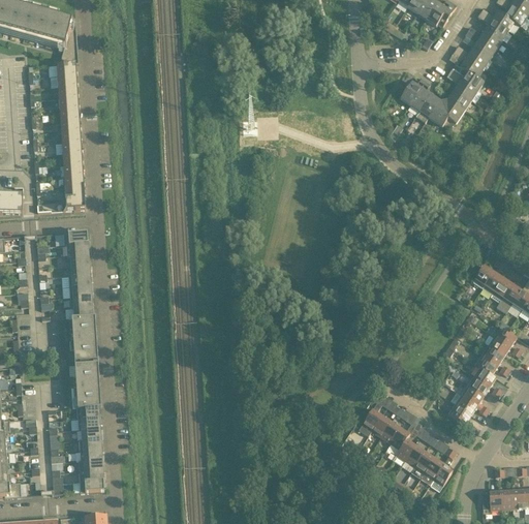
[(0,26),(64,44),(60,62),(76,61),(76,62),(79,62),(75,20),(4,0),(0,0),(0,26)]
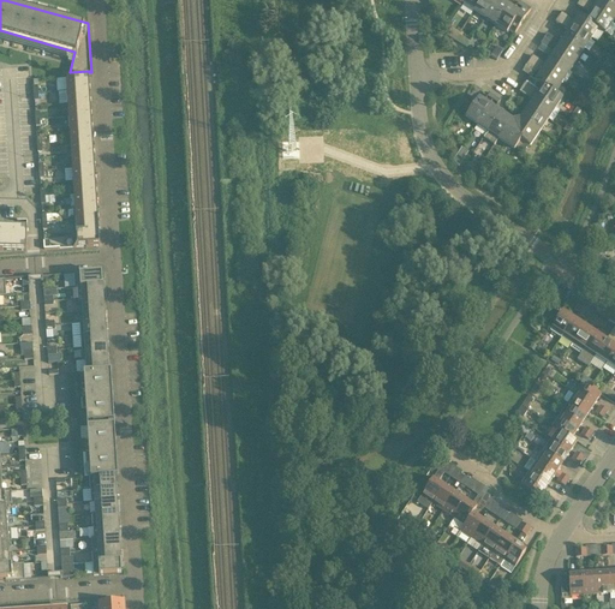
[(485,13),(493,0),(477,0),(473,6),(485,13)]
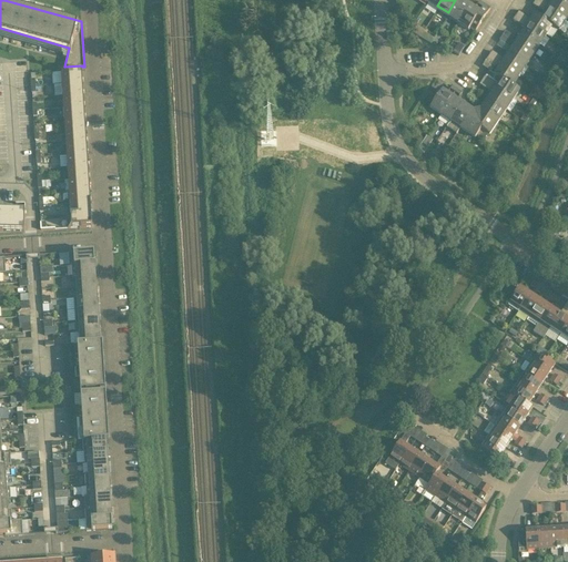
[(457,19),(469,0),(455,0),(448,12),(457,19)]
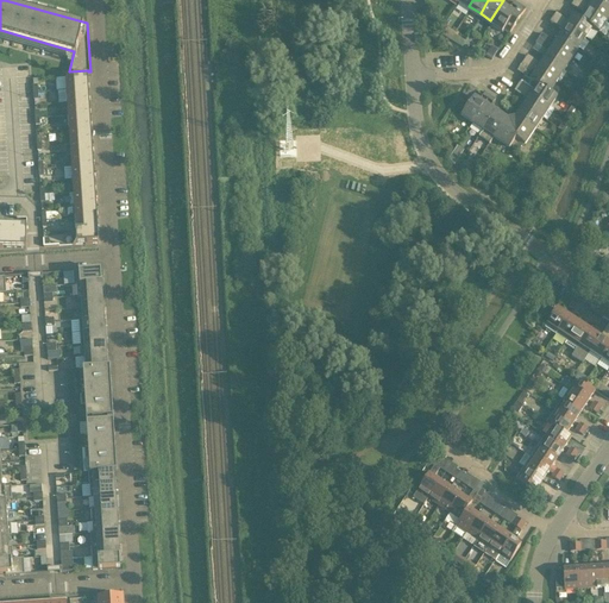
[(503,0),(490,20),(502,27),(503,25),(509,29),(516,19),(526,5),(519,0),(512,0),(509,4),(503,0)]
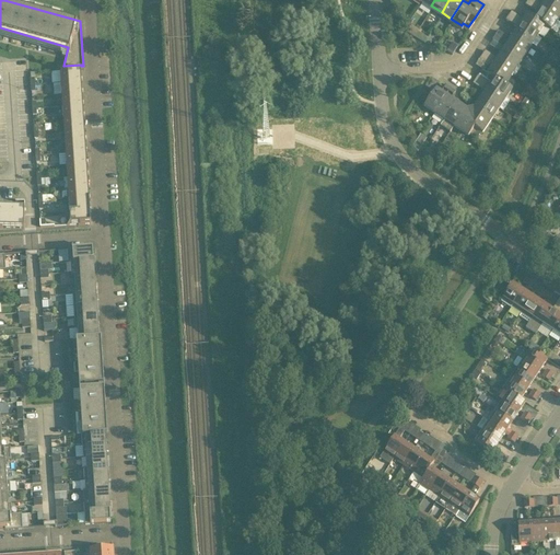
[(558,15),(535,0),(525,0),(537,8),(534,13),(533,13),(545,21),(544,21),(551,26),(558,15)]
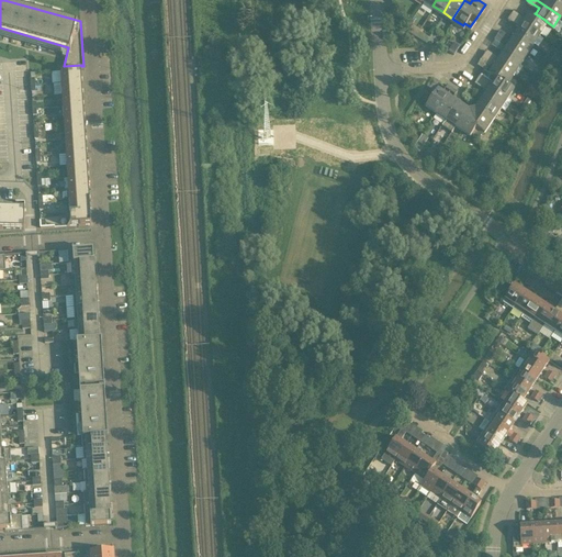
[(561,11),(561,2),(558,0),(537,0),(560,15),(561,11)]
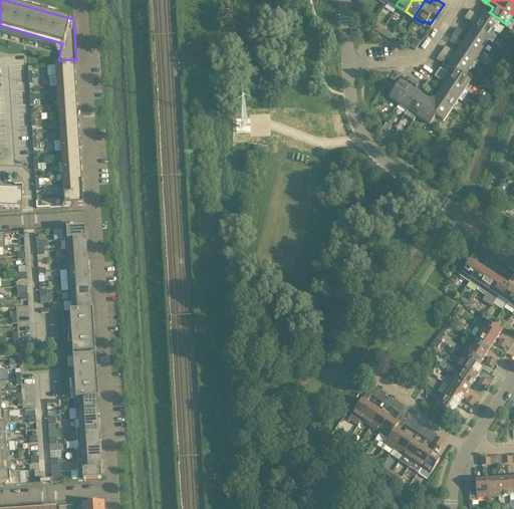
[(480,13),(470,6),(467,10),(494,28),(499,19),(500,19),(489,12),(490,12),(484,8),(480,13)]
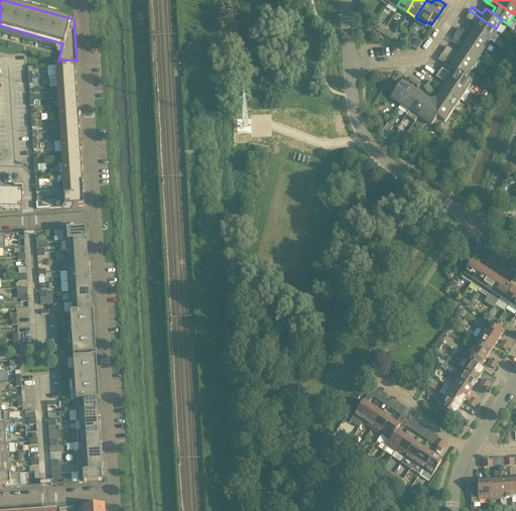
[(496,28),(469,10),(466,14),(477,21),(473,26),(490,37),(496,28)]
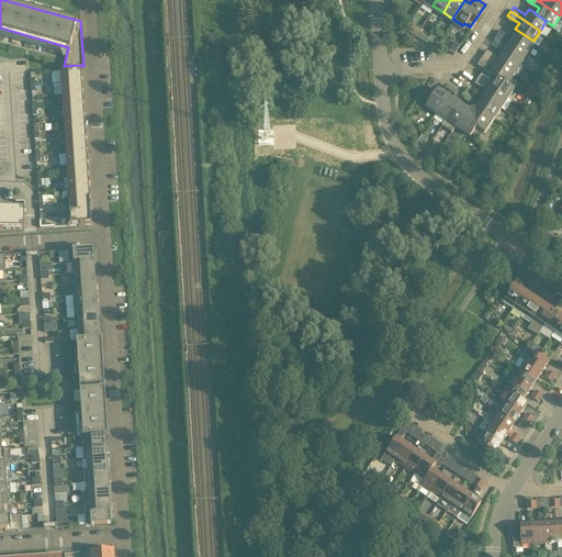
[(534,41),(515,29),(512,34),(499,26),(497,31),(527,51),(534,41)]
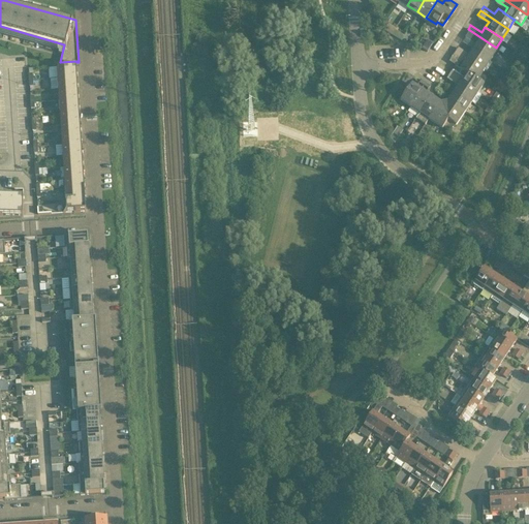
[(496,48),(468,29),(465,33),(476,40),(472,45),(490,57),(496,48)]
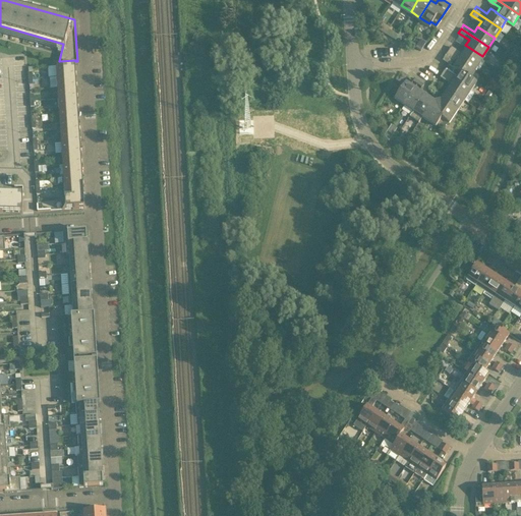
[(421,35),(415,43),(420,47),(426,39),(421,35)]
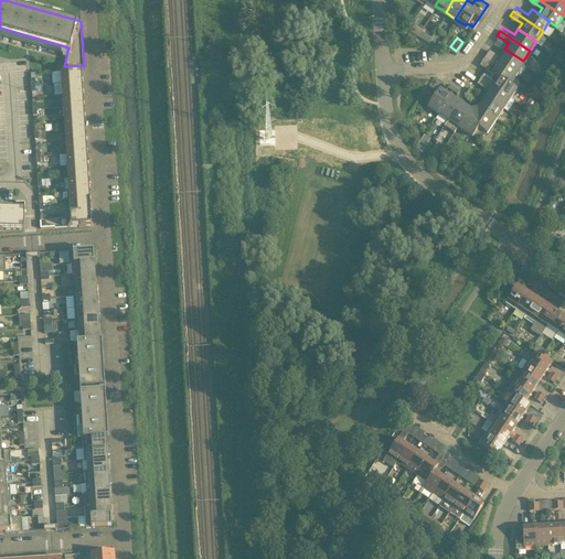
[(523,61),(504,49),(501,54),(489,46),(487,51),(516,71),(523,61)]
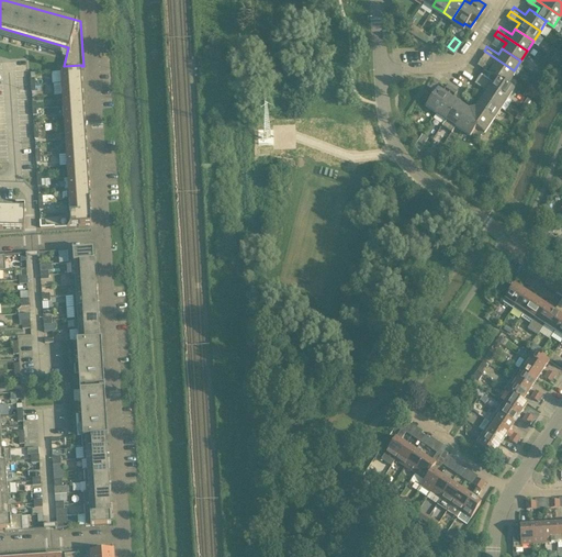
[(514,70),(484,51),(481,55),(493,63),(489,69),(495,74),(507,80),(514,70)]
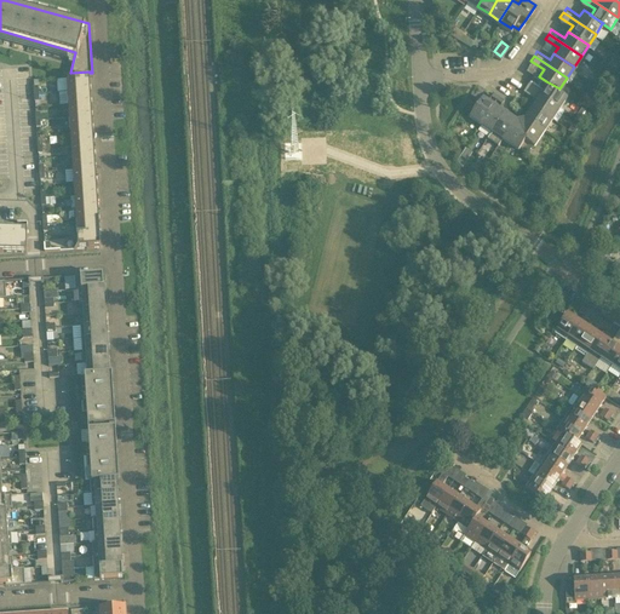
[(598,74),(591,69),(587,75),(595,80),(598,74)]
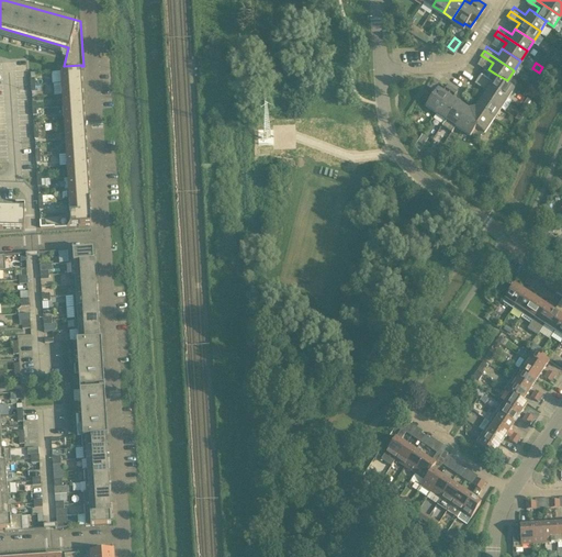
[(82,77),(82,71),(81,71),(81,66),(81,65),(64,66),(60,66),(62,78),(82,77)]
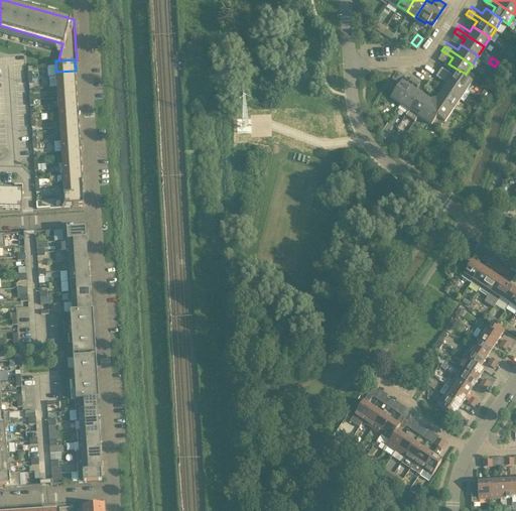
[(455,68),(452,72),(440,65),(438,69),(466,87),(472,78),(466,74),(455,68)]
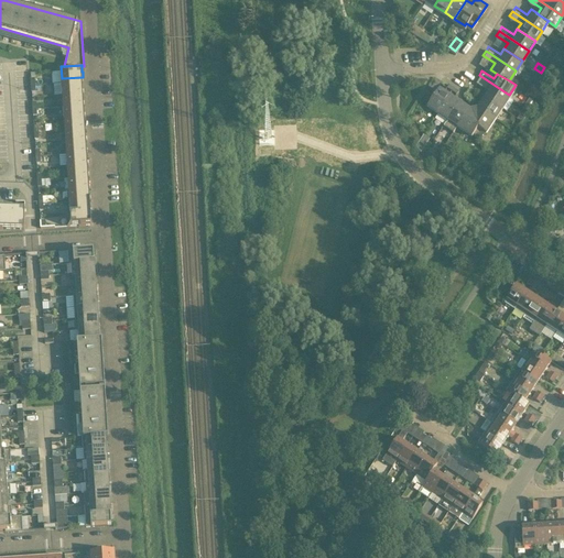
[(488,87),(485,93),(502,105),(509,95),(479,75),(476,79),(488,87)]
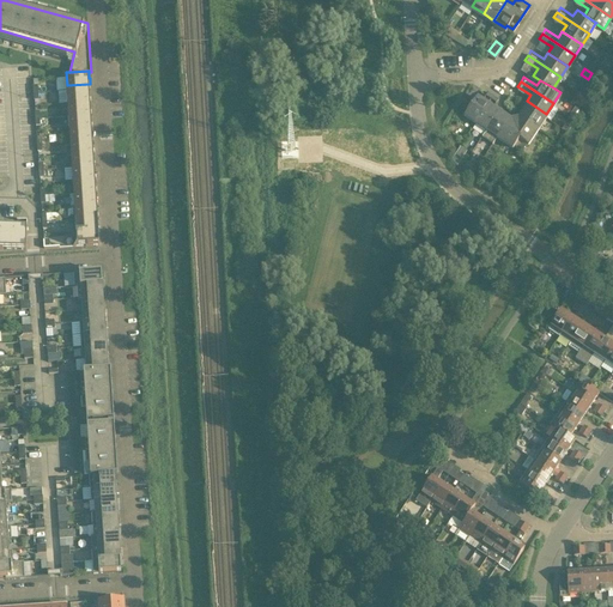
[(90,84),(67,85),(67,98),(91,97),(91,91),(90,91),(89,85),(90,85),(90,84)]
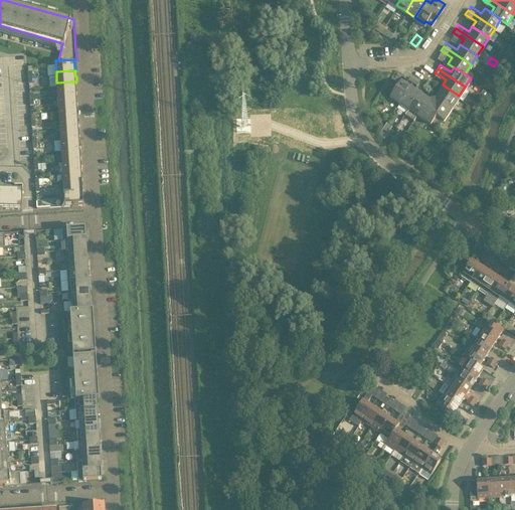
[(414,77),(409,74),(406,80),(401,77),(390,94),(399,100),(414,77)]
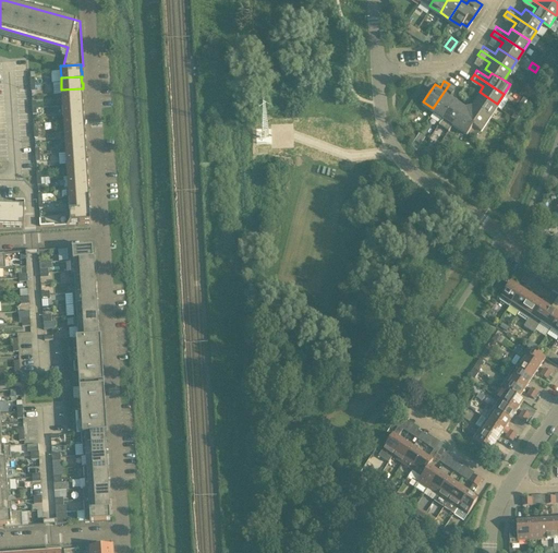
[(453,87),(449,84),(433,108),(443,115),(455,97),(449,94),(453,87)]
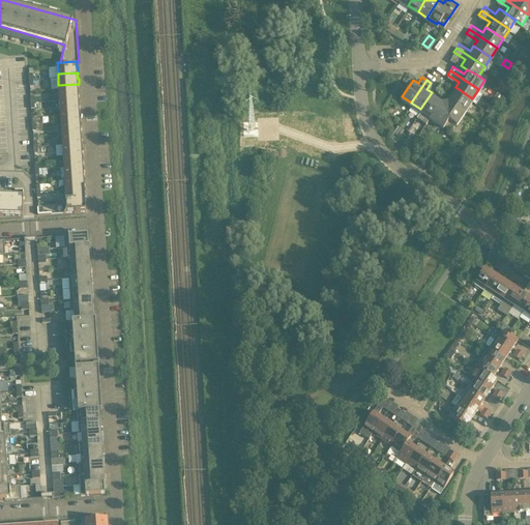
[(58,85),(59,96),(80,95),(79,90),(78,90),(78,85),(79,85),(79,84),(58,85)]
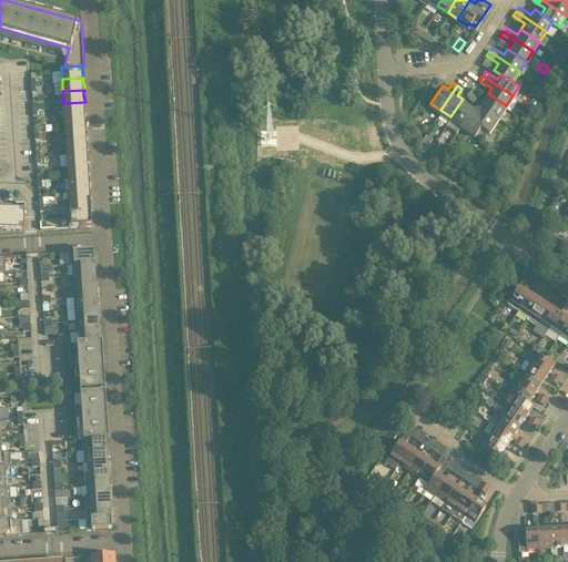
[(499,115),(506,105),(488,93),(482,104),(499,115)]
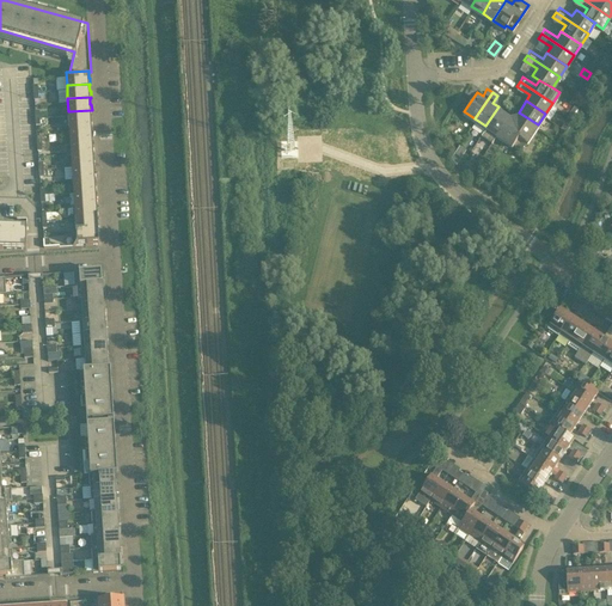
[(485,126),(482,132),(491,139),(496,133),(496,134),(509,114),(499,106),(485,126)]
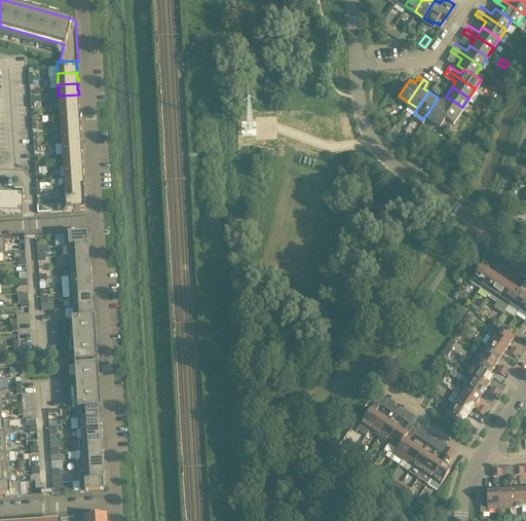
[(79,95),(59,96),(60,107),(79,105),(79,101),(78,101),(78,96),(79,96),(79,95)]
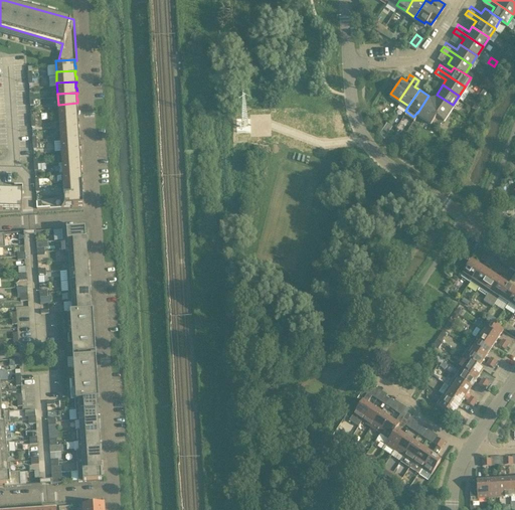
[(444,119),(453,105),(437,95),(434,99),(436,114),(444,119)]
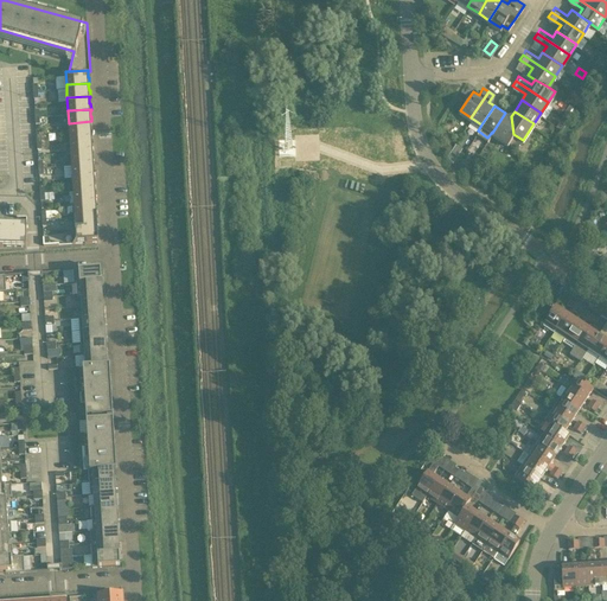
[(511,116),(505,113),(492,133),(508,142),(513,134),(511,116)]
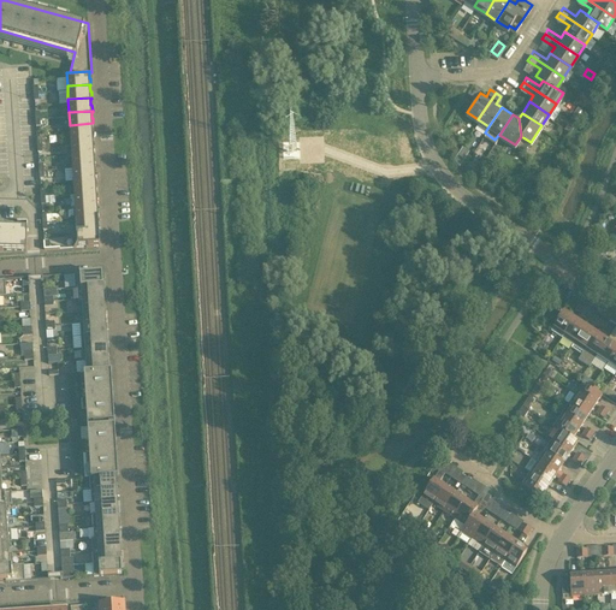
[(93,123),(70,125),(71,137),(94,136),(94,130),(93,130),(92,125),(93,125),(93,123)]
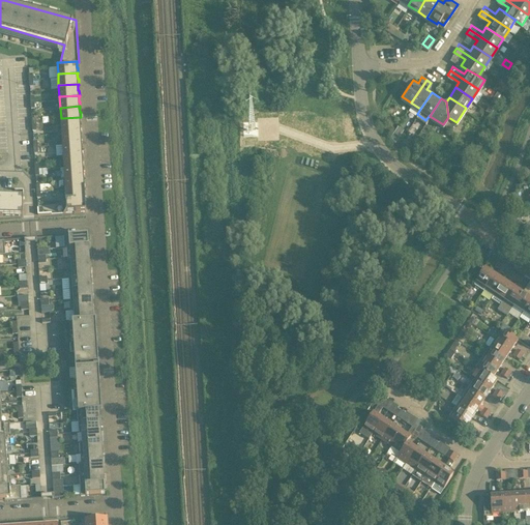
[(81,117),(61,118),(61,129),(82,128),(81,123),(80,118),(81,118),(81,117)]
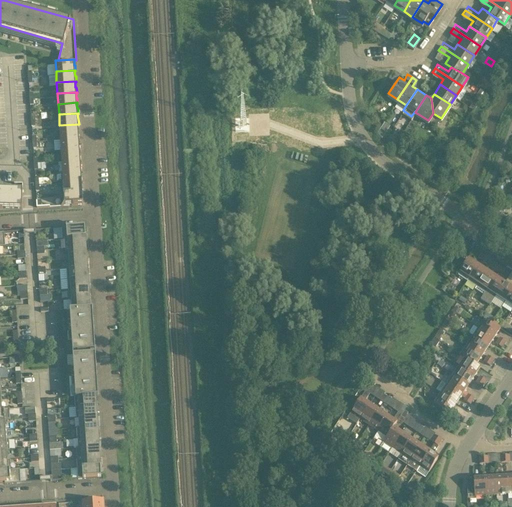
[(79,124),(59,125),(60,136),(79,135),(79,130),(78,130),(78,125),(79,125),(79,124)]
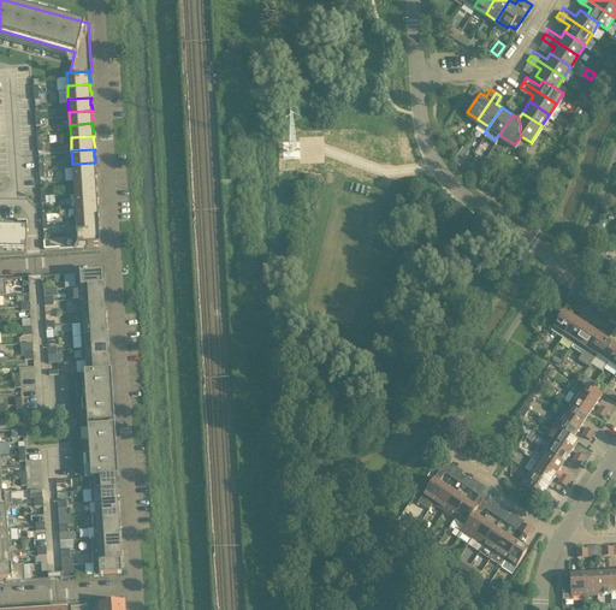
[(456,149),(454,155),(458,161),(463,154),(456,149)]
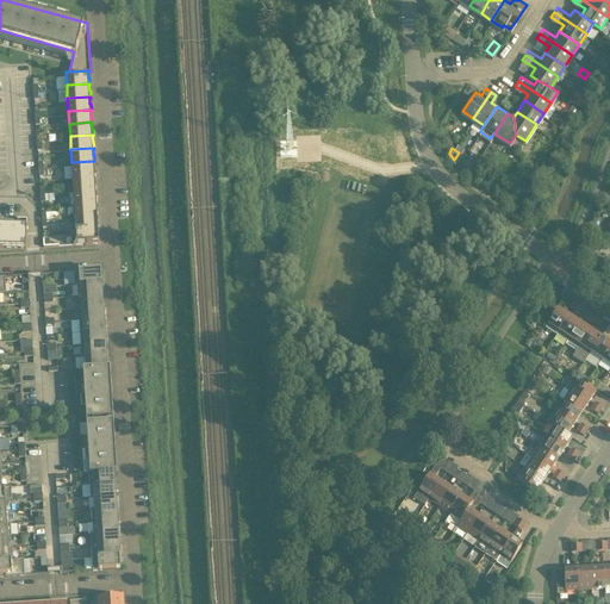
[(94,161),(72,162),(73,175),(95,174),(95,168),(94,168),(94,162),(95,162),(94,161)]
